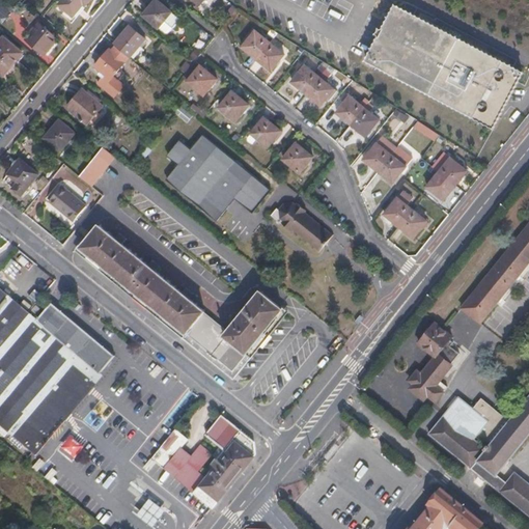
[(0,0),(0,11),(5,16),(12,7),(3,0),(0,0)]
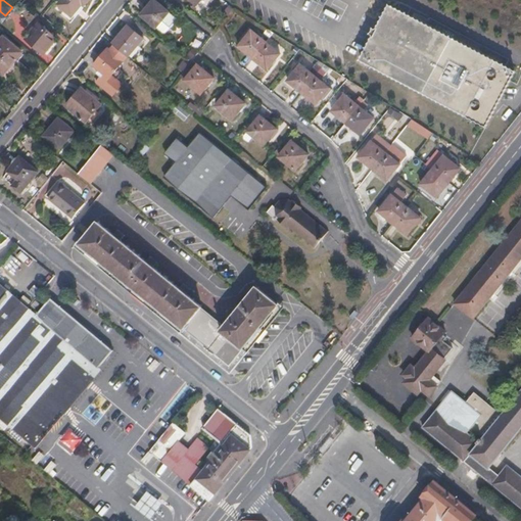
[(59,0),(56,4),(70,15),(80,3),(82,5),(86,0),(59,0)]
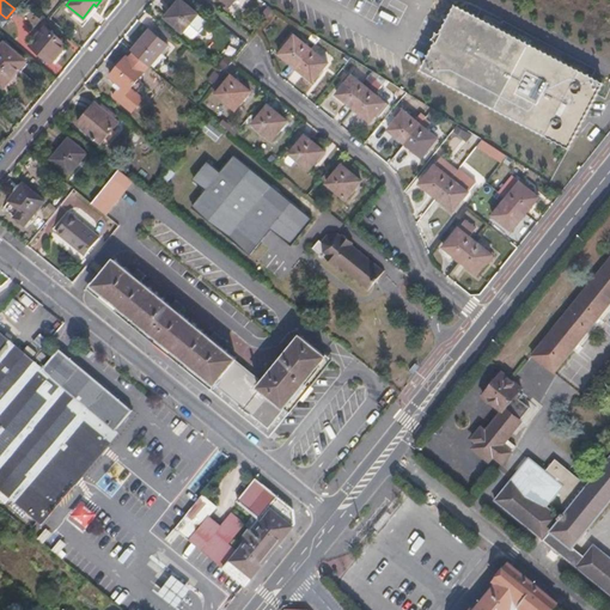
[(163,17),(181,31),(188,23),(196,31),(206,20),(181,0),(176,0),(163,17)]
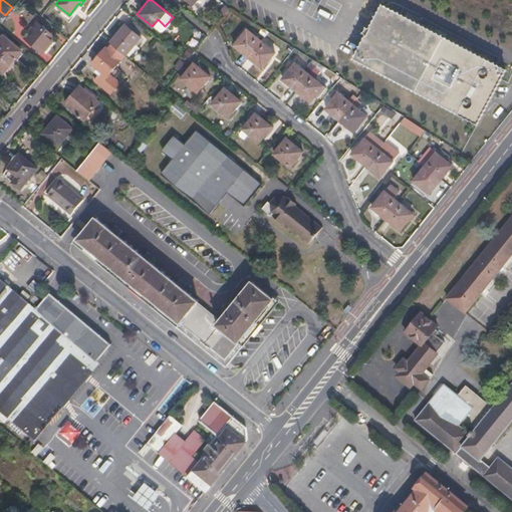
[(496,84),(504,68),(380,3),(351,57),(476,122),(481,112),(496,84)]
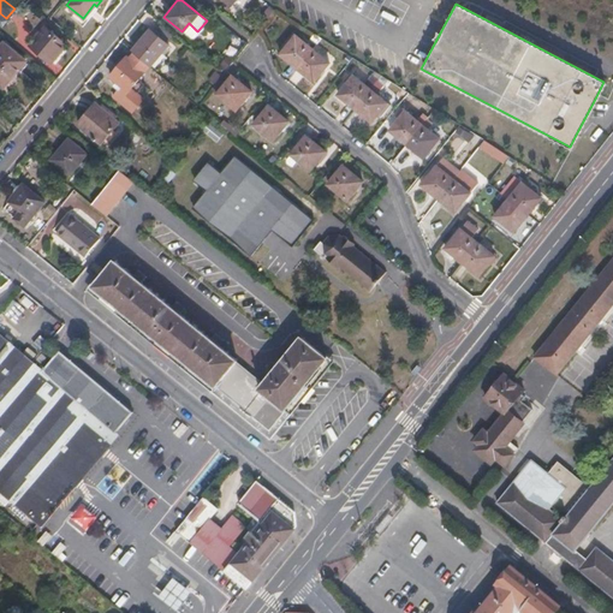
[(158,23),(150,31),(162,41),(170,33),(158,23)]
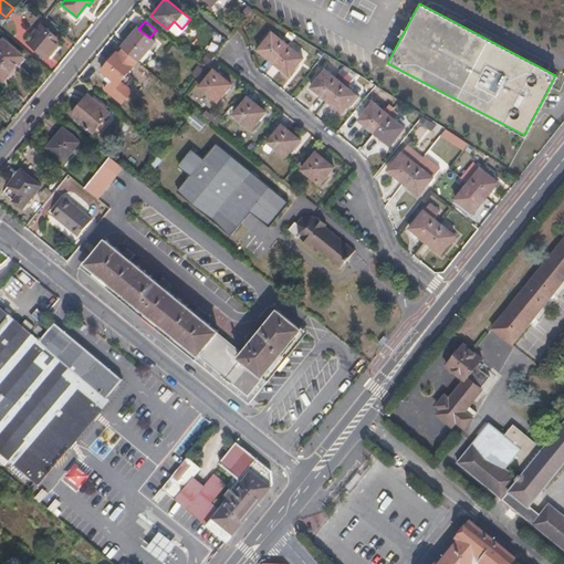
[(174,21),(167,29),(176,35),(181,29),(174,21)]
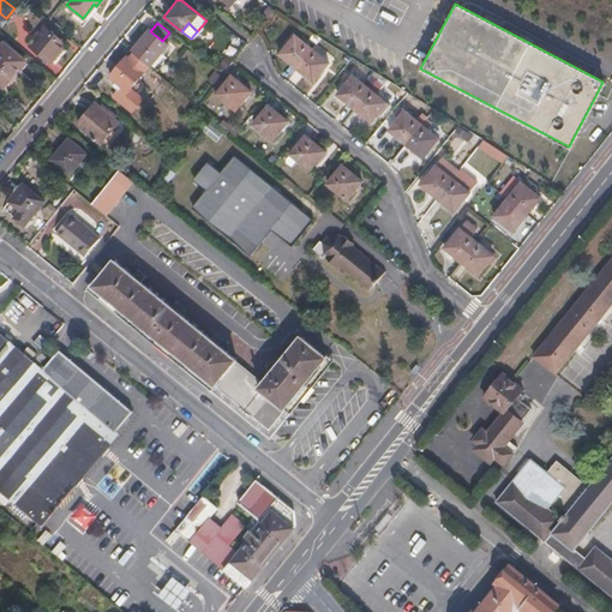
[(49,63),(65,43),(43,25),(28,45),(49,63)]
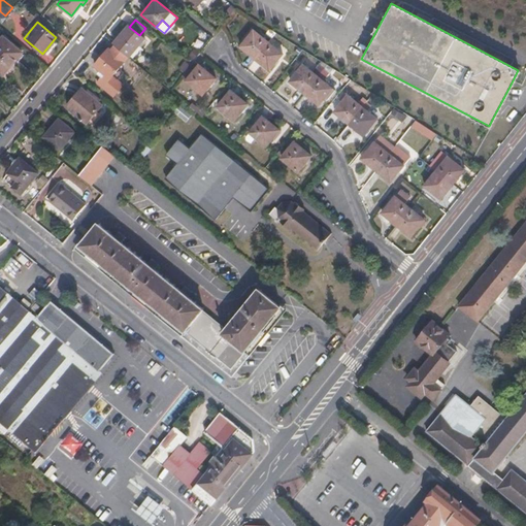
[(127,56),(127,57),(142,37),(139,35),(129,27),(127,24),(110,43),(112,44),(127,56)]
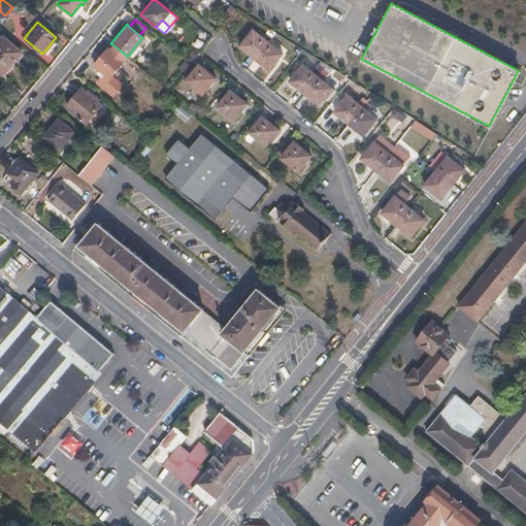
[(254,58),(267,40),(252,28),(238,45),(254,58)]
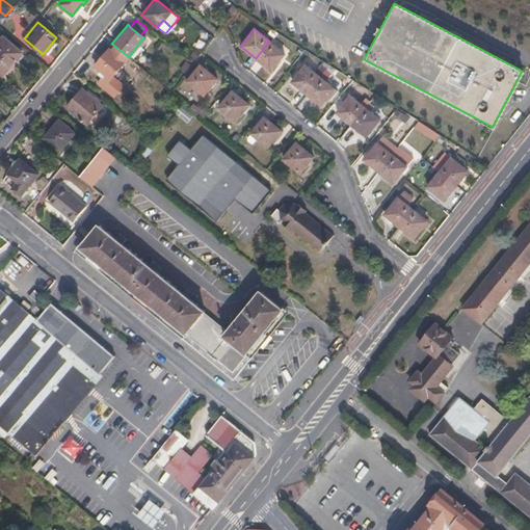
[(0,74),(1,75),(21,52),(1,36),(0,37),(0,74)]
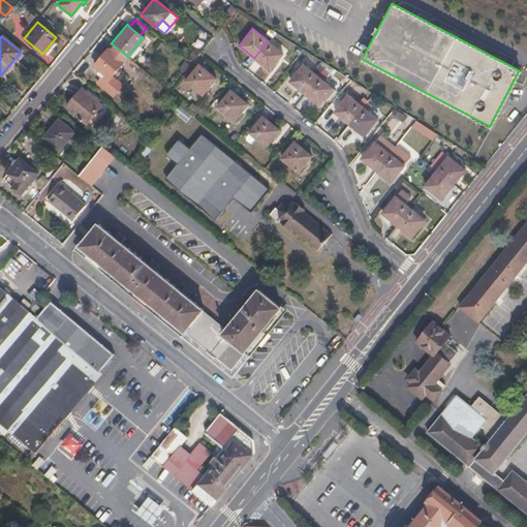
[(282,53),(268,40),(254,58),(268,69),(282,53)]
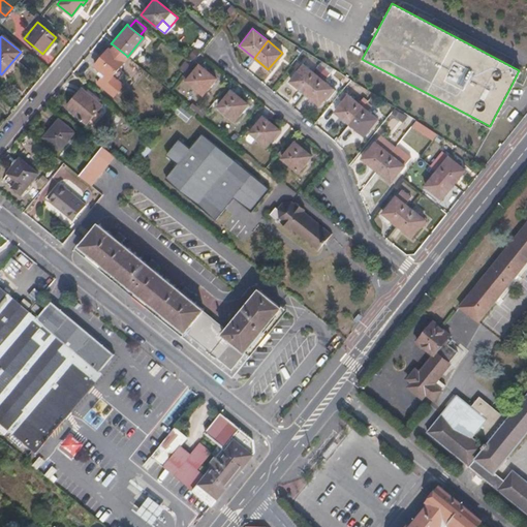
[(112,74),(127,56),(113,44),(111,48),(109,47),(93,65),(102,72),(110,78),(112,74)]
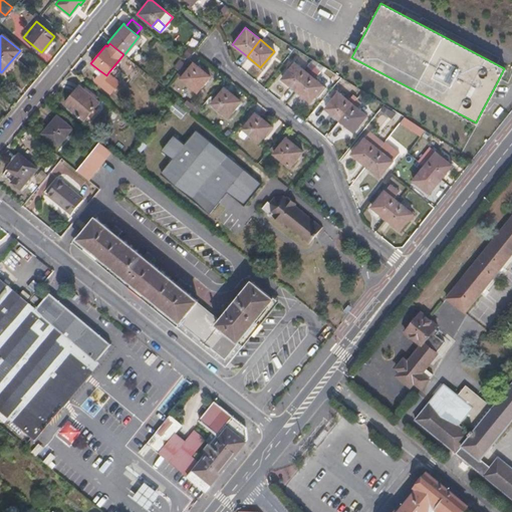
[(185,61),(175,74),(195,90),(202,82),(203,83),(206,81),(204,80),(209,74),(188,57),(185,61)]
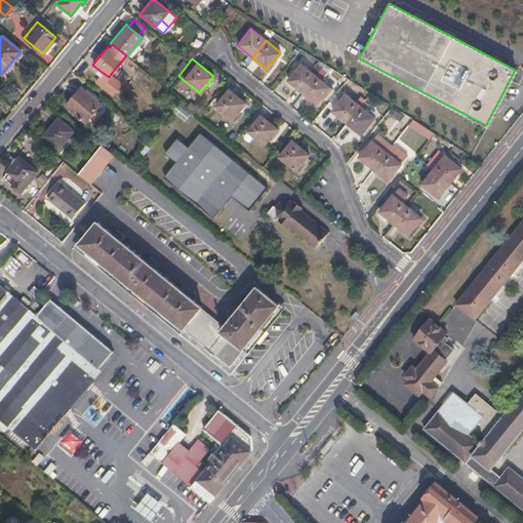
[(323,63),(317,59),(309,70),(314,75),(323,63)]
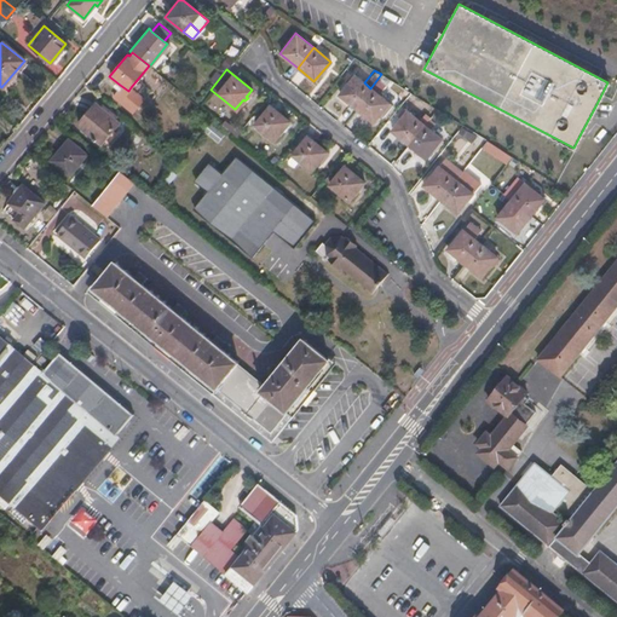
[(355,108),(370,88),(364,82),(353,74),(338,93),(355,108)]
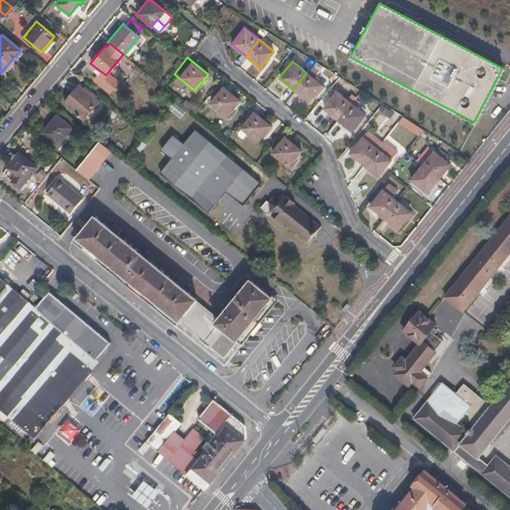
[(321,65),(315,61),(306,73),(312,77),(321,65)]
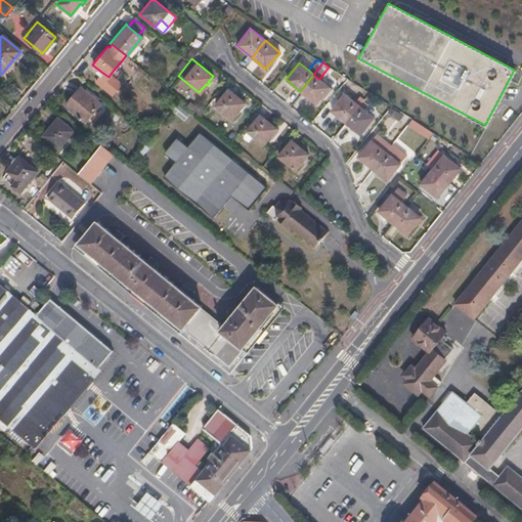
[(109,77),(101,72),(93,81),(111,95),(121,82),(111,74),(109,77)]
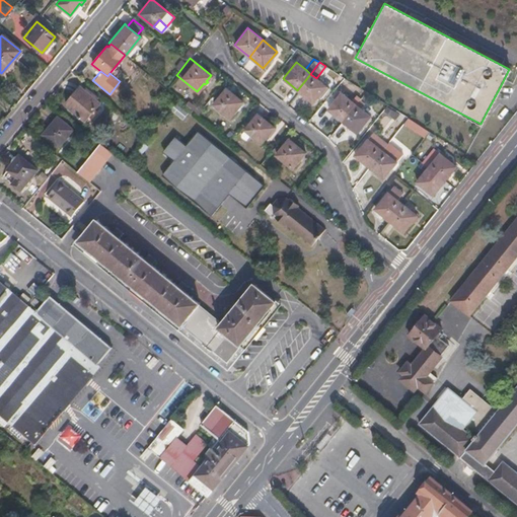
[(316,78),(310,74),(297,90),(311,101),(317,94),(319,96),(327,87),(316,78)]
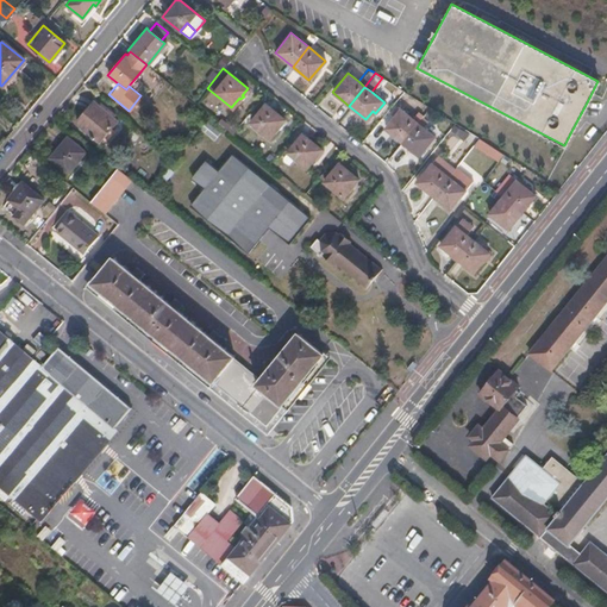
[(99,141),(116,119),(93,100),(75,121),(99,141)]
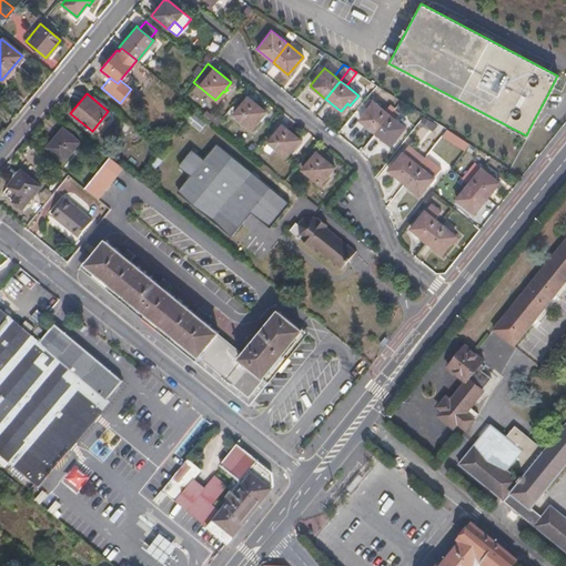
[(232,113),(251,129),(265,110),(246,95),(232,113)]
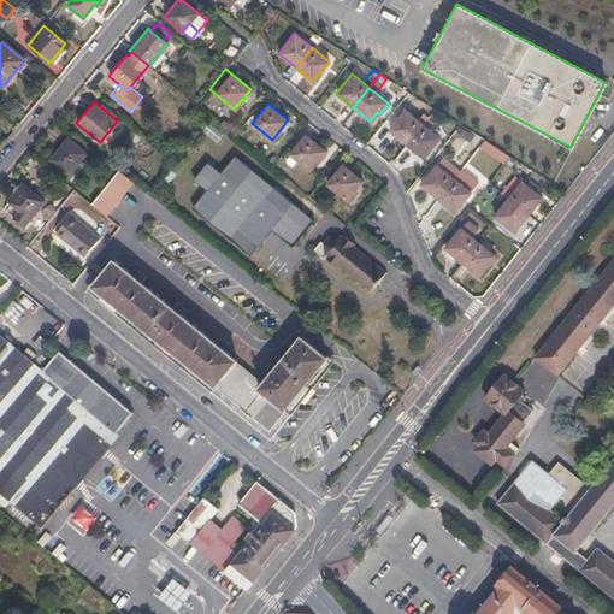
[(406,143),(421,124),(403,110),(388,129),(406,143)]
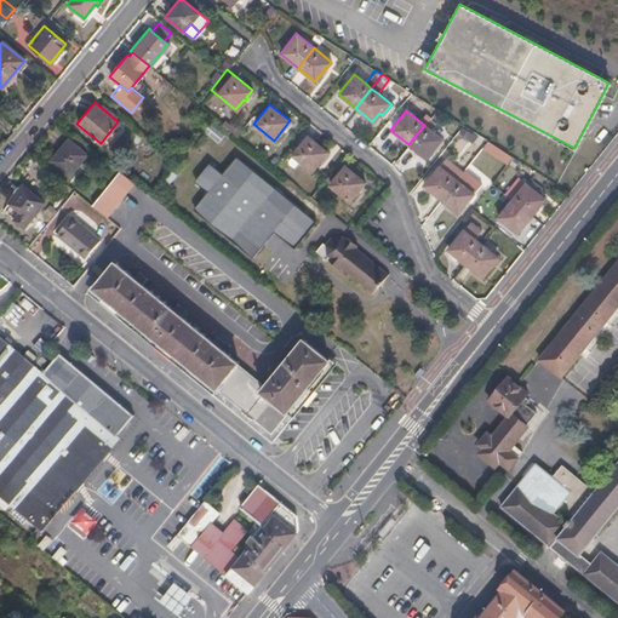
[(441,138),(424,125),(408,144),(424,158),(441,138)]
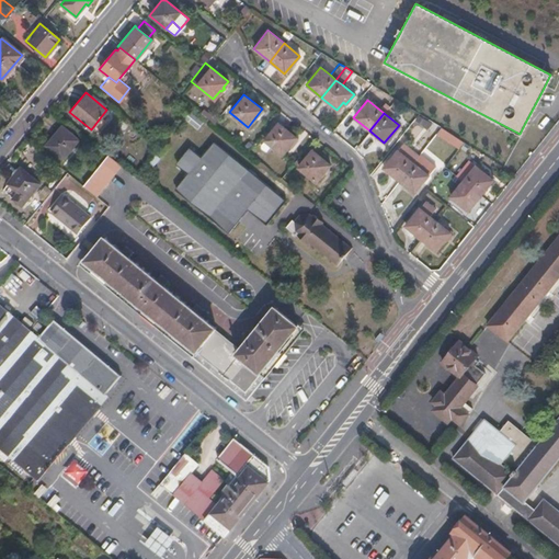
[(263,139),(281,155),(295,136),(277,122),(263,139)]
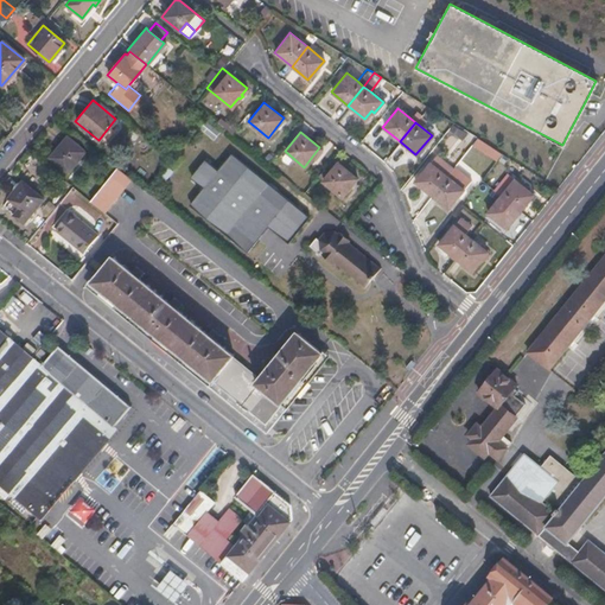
[(65,135),(49,157),(67,172),(84,150),(65,135)]
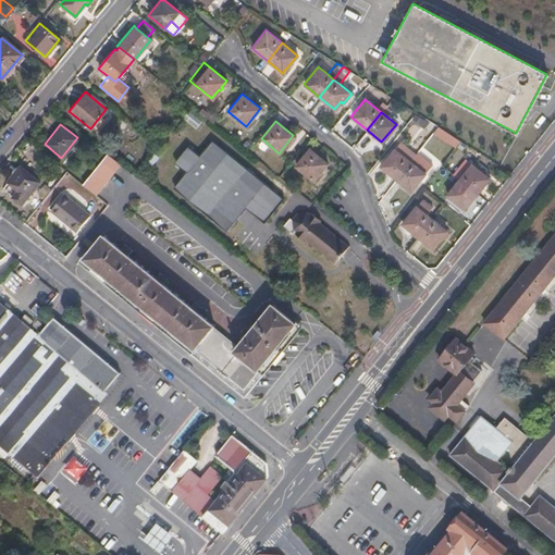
[(225,230),(236,217),(232,213),(241,202),(245,206),(263,221),(282,198),(211,140),(198,155),(186,146),(173,162),(185,172),(173,186),(225,230)]
